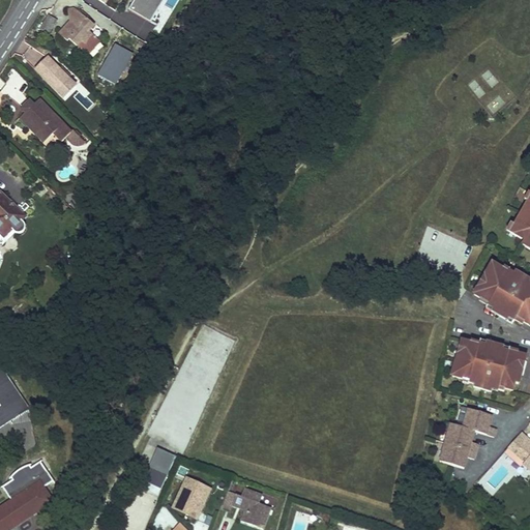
[(135,0),(129,9),(151,22),(164,0),(135,0)]
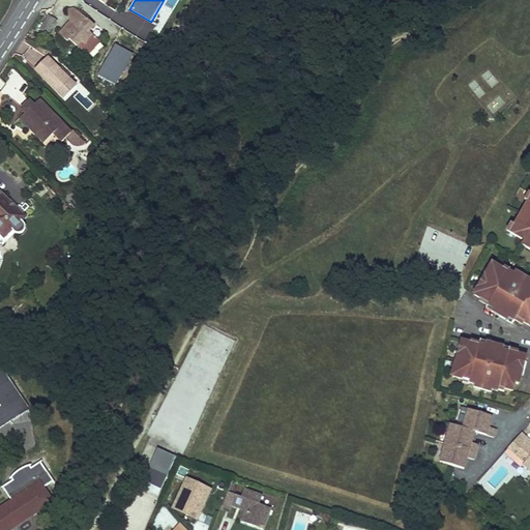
[(94,25),(76,9),(69,10),(75,20),(76,20),(74,22),(69,23),(60,34),(67,41),(69,39),(77,46),(81,40),(84,42),(91,33),(89,31),(94,25)]
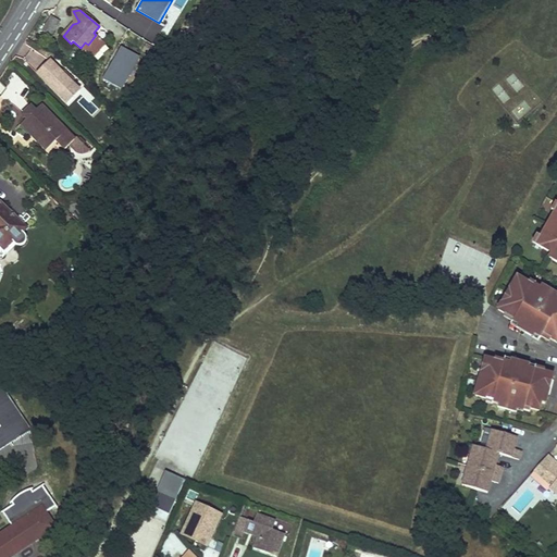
[(62,22),(51,15),(42,31),(53,37),(62,22)]
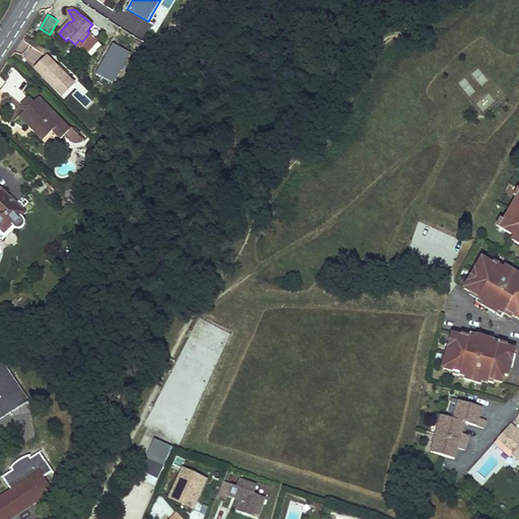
[(98,41),(89,32),(82,42),(79,40),(75,45),(87,55),(98,41)]
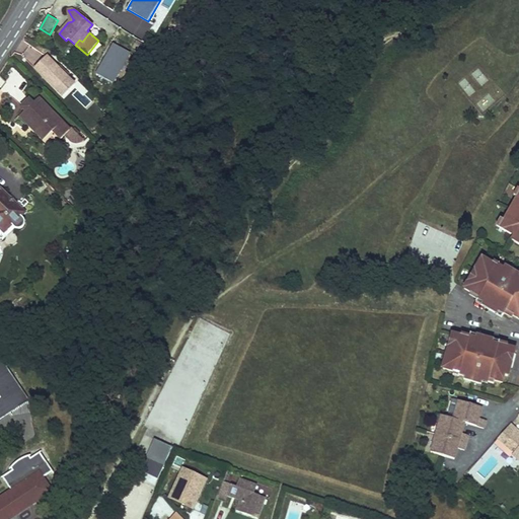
[(28,36),(16,49),(34,65),(46,52),(28,36)]
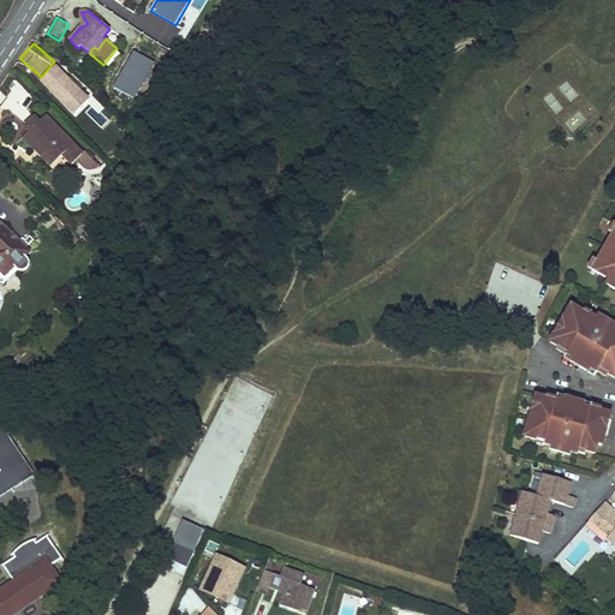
[(161,48),(156,57),(167,63),(172,55),(161,48)]
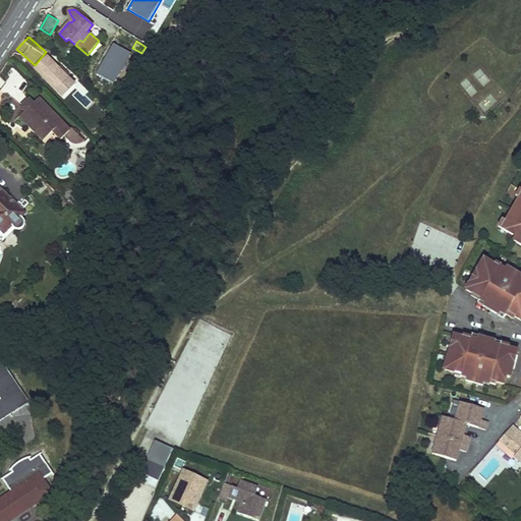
[(113,44),(96,74),(113,83),(130,54),(113,44)]
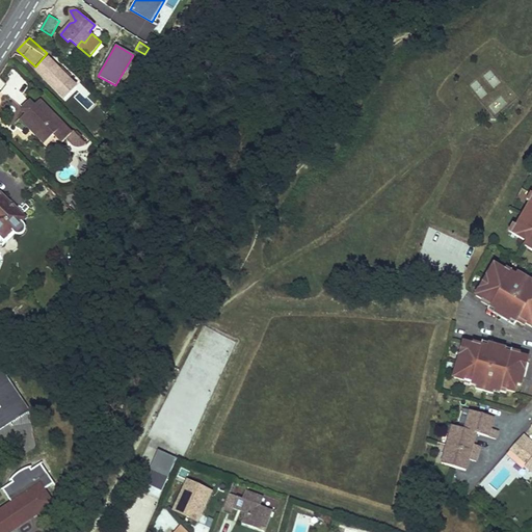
[(50,60),(36,73),(60,96),(73,83),(71,81),(61,72),(50,60)]
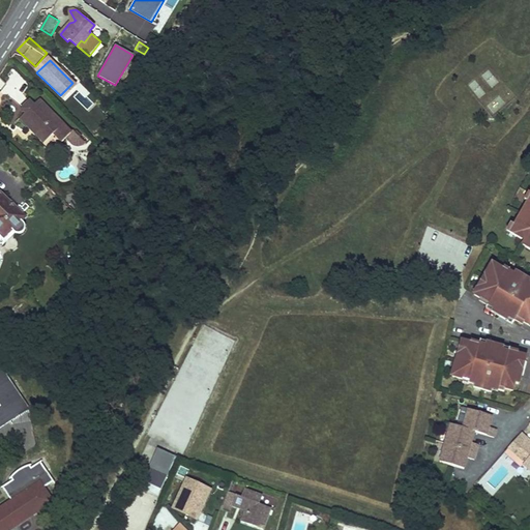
[(63,69),(61,71),(70,81),(72,79),(63,69)]
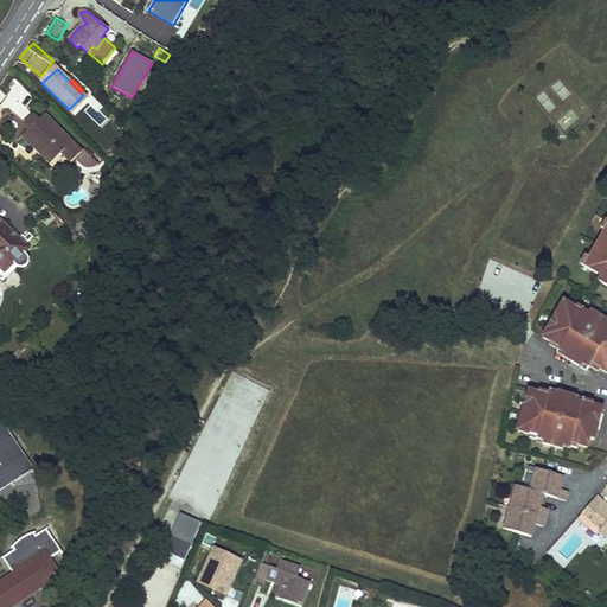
[(558,80),(551,87),(563,100),(570,94),(558,80)]
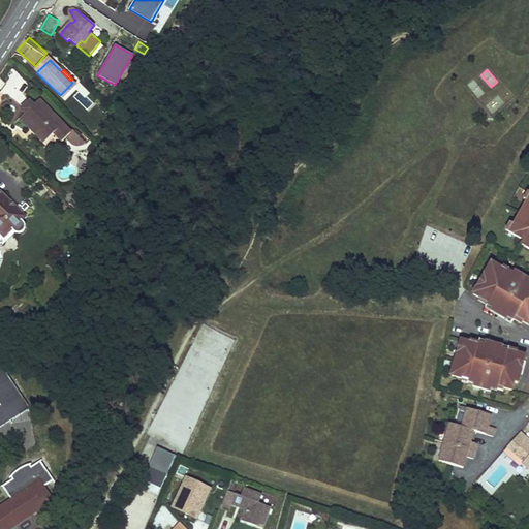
[(474,81),(468,85),(478,97),(484,92),(474,81)]
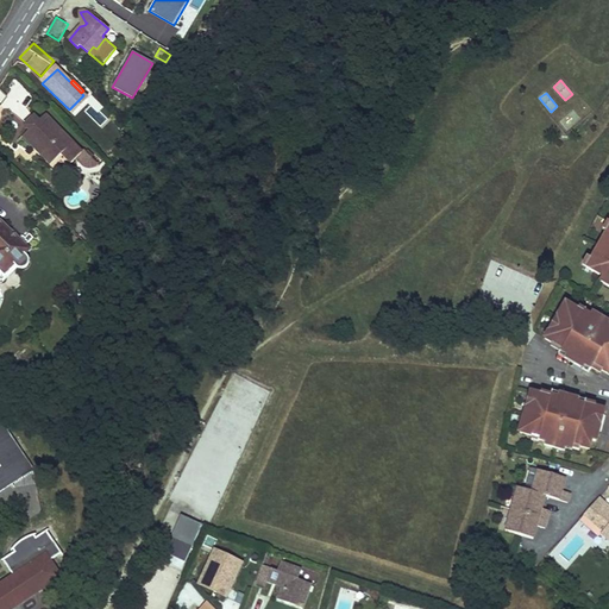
[(69,110),(75,117),(89,101),(83,95),(69,110)]
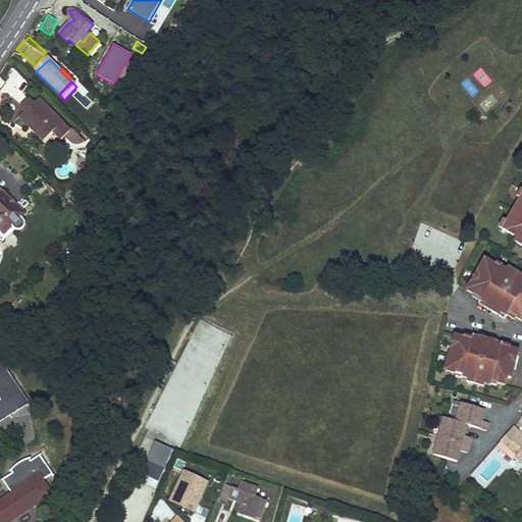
[(72,131),(42,98),(36,104),(31,99),(22,107),(27,112),(20,117),(44,142),(54,133),(61,141),(72,131)]
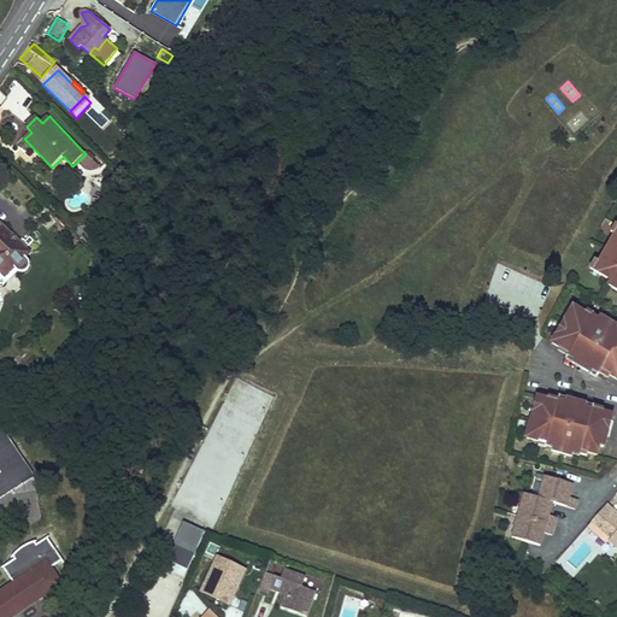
[(616,224),(612,233),(615,234),(599,262),(597,260),(592,269),(611,280),(607,285),(616,289),(616,224)]
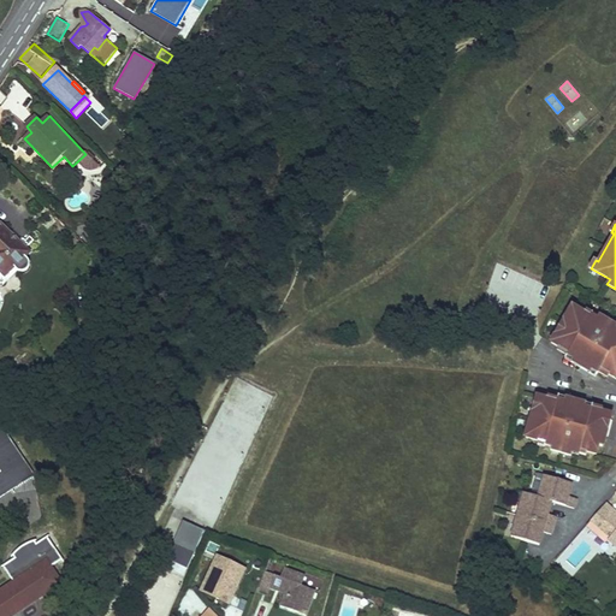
[(28,253),(0,225),(0,271),(5,276),(28,253)]
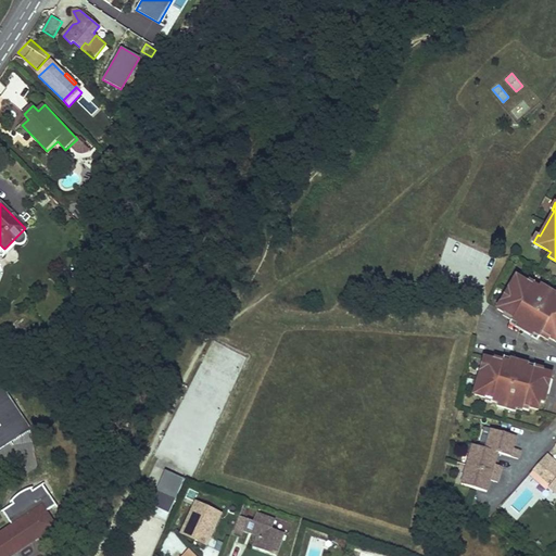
[(533,288),(516,279),(497,312),(502,314),(501,316),(513,324),(527,330),(530,325),(535,327),(531,335),(533,336),(541,339),(543,336),(555,342),(555,300),(533,287),(533,288)]
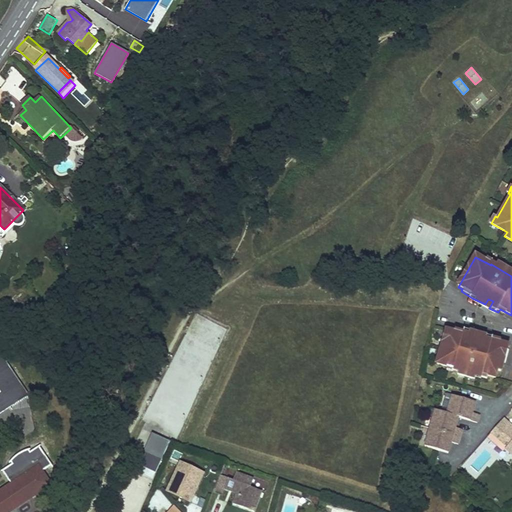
[(485,304),(472,298),(471,301),(483,308),(485,304)]
